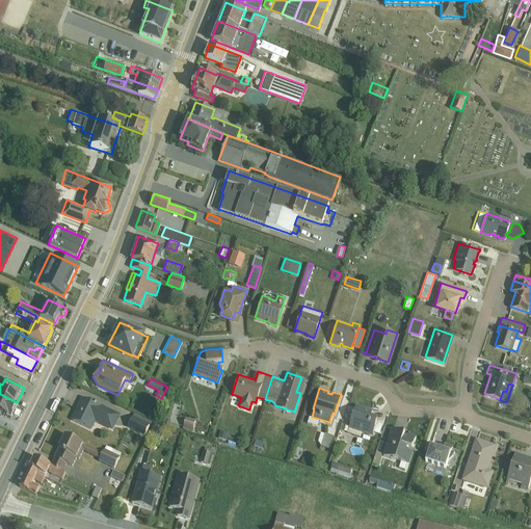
[(17,402),(0,394),(0,412),(9,416),(17,402)]
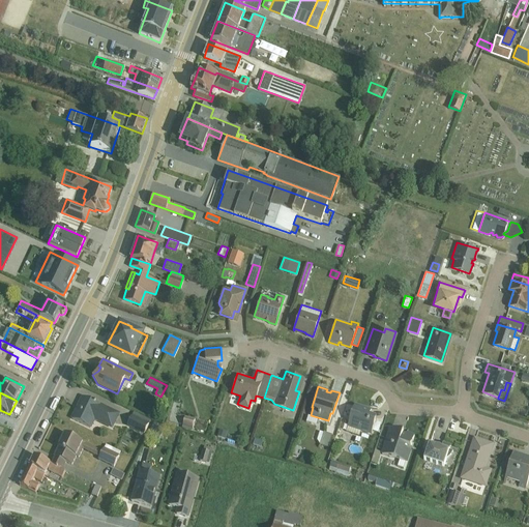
[(82,394),(71,417),(90,427),(94,419),(112,428),(119,411),(99,402),(99,404),(82,394)]
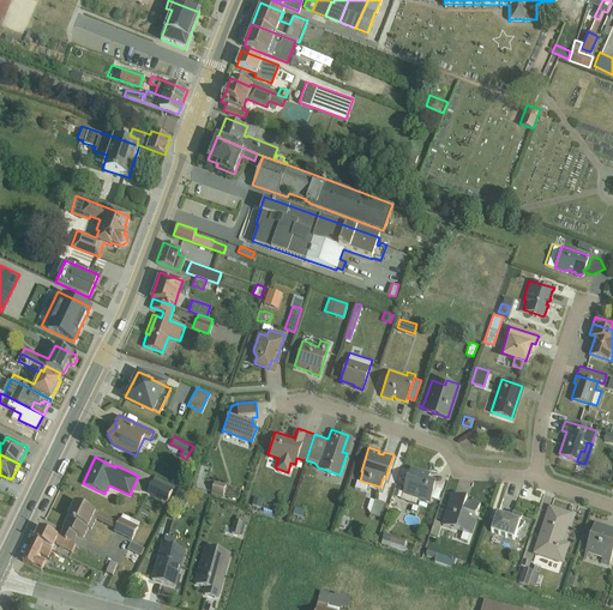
[(402,491),(418,496),(428,501),(431,496),(433,485),(433,483),(432,482),(427,479),(430,472),(410,465),(402,491)]
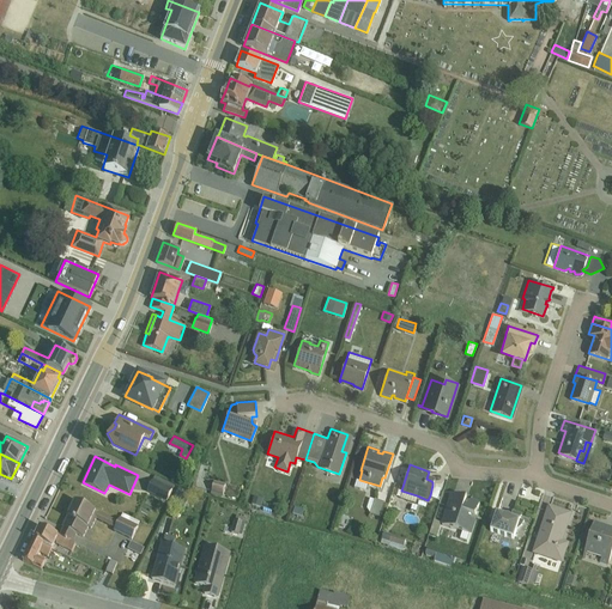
[(153,474),(146,491),(165,499),(173,483),(153,474)]
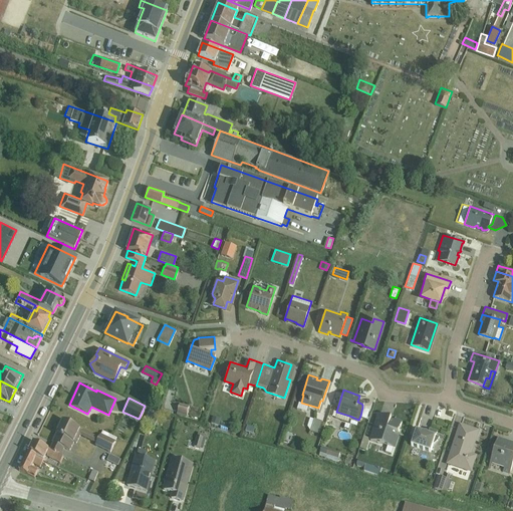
[(179,403),(176,414),(185,416),(188,405),(179,403)]
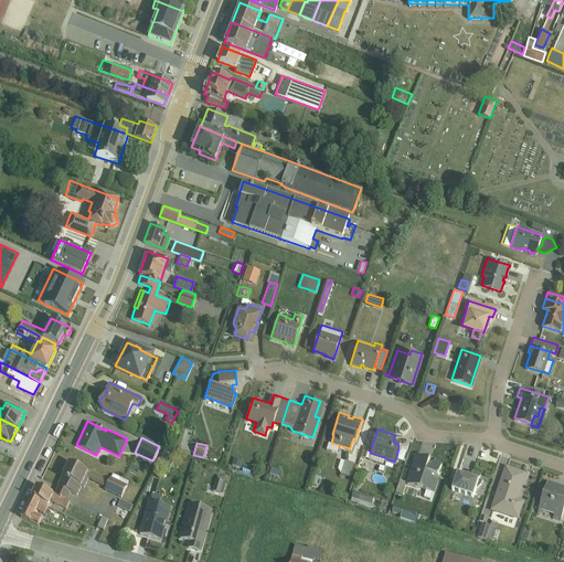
[(398,447),(396,457),(402,458),(405,449),(398,447)]
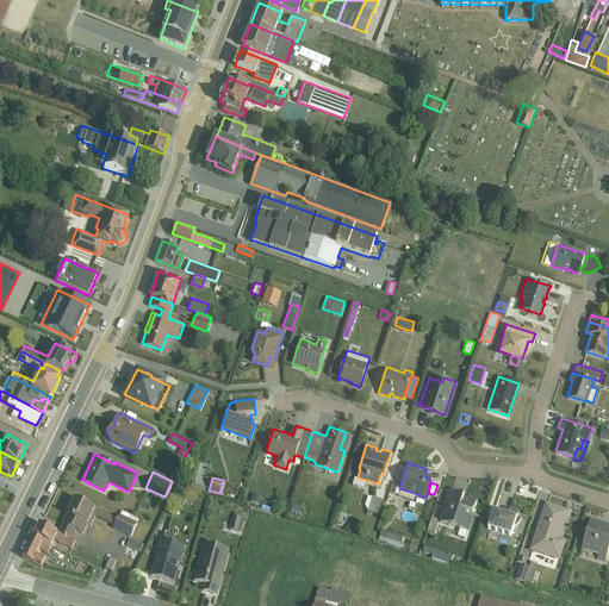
[(180,485),(173,501),(181,505),(187,492),(188,488),(180,485)]
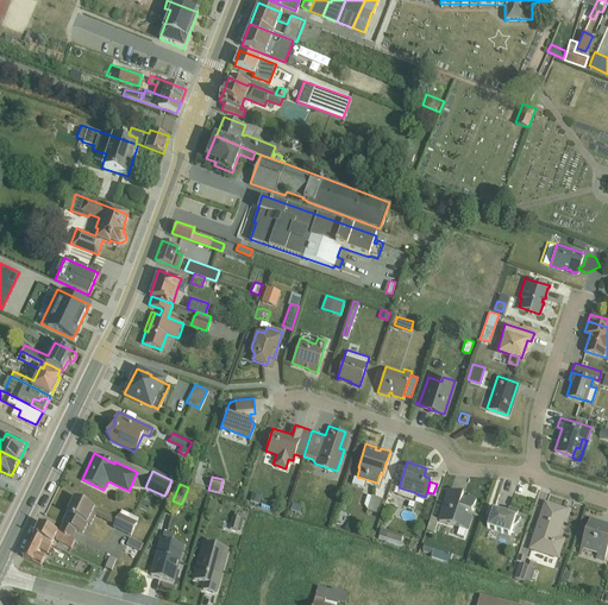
[(446,489),(437,518),(467,528),(472,511),(471,510),(475,497),(467,495),(469,489),(468,489),(464,498),(461,497),(463,492),(440,485),(440,486),(446,489)]
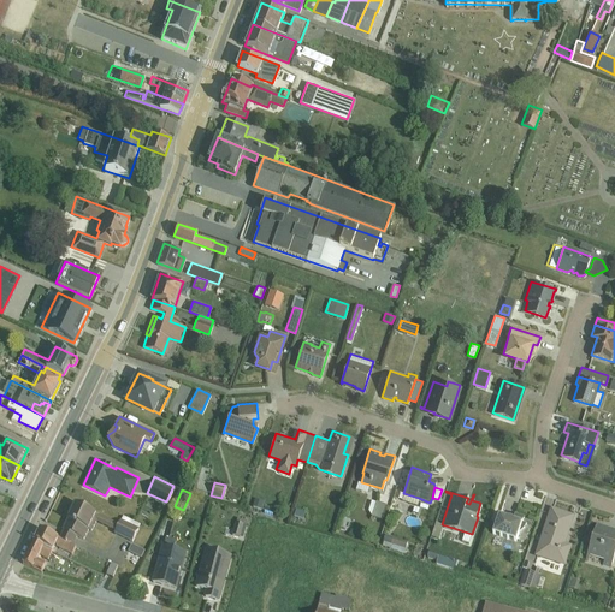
[(419,498),(403,493),(401,499),(417,504),(419,498)]
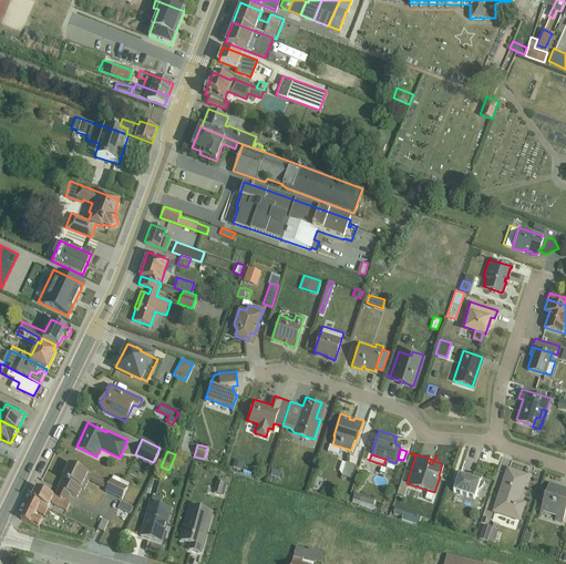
[(234,458),(232,464),(240,468),(243,460),(234,458)]
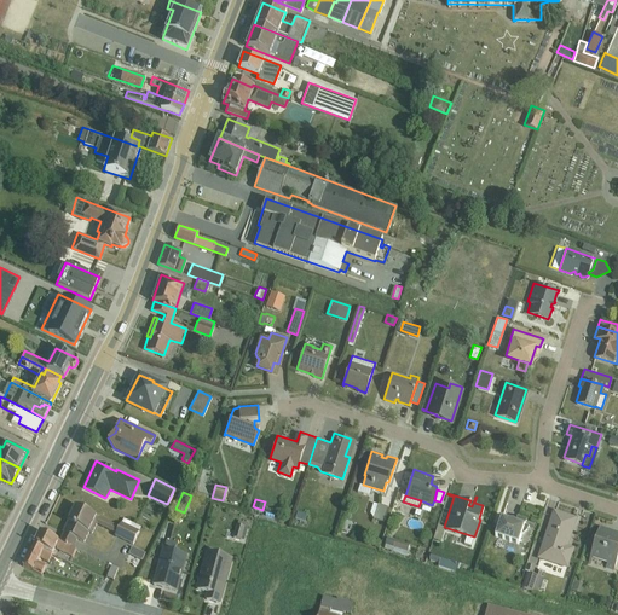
[(373,502),(370,510),(373,517),(382,520),(387,505),(377,503),(373,502)]
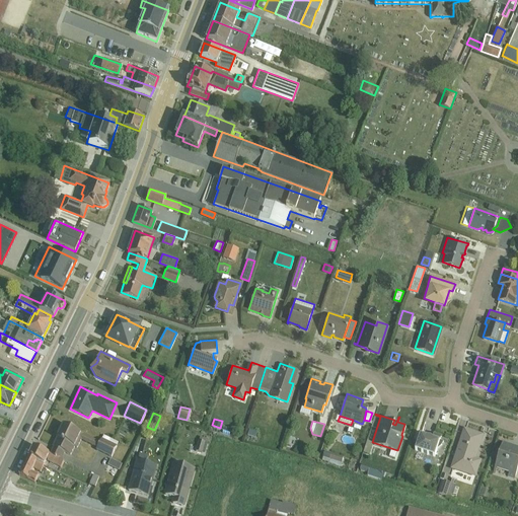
[(53,446),(64,452),(64,451),(70,453),(74,445),(76,446),(80,439),(96,446),(95,448),(111,456),(118,441),(102,434),(98,441),(63,423),(52,445),(53,445),(53,446)]
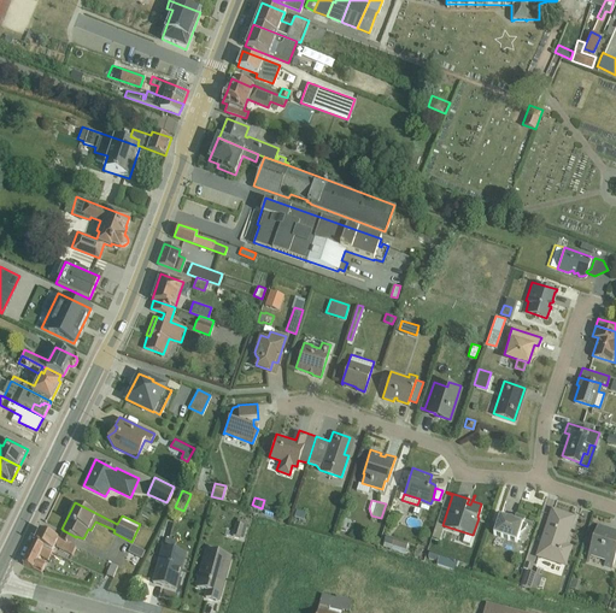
[(552,508),(537,555),(565,565),(572,544),(563,541),(572,516),(552,508)]
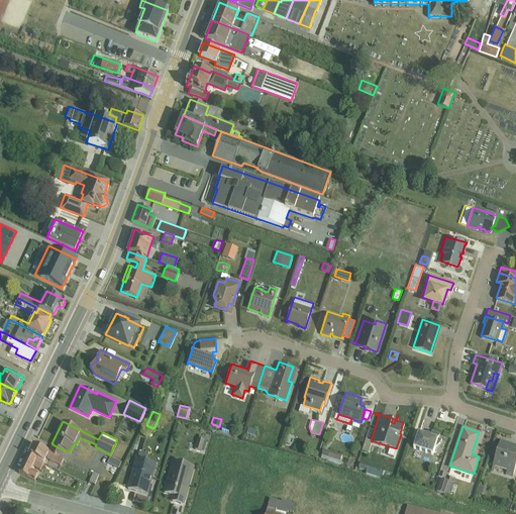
[(429,436),(417,432),(412,445),(432,452),(434,444),(436,444),(438,441),(440,438),(437,437),(439,432),(431,429),(429,434),(429,436)]
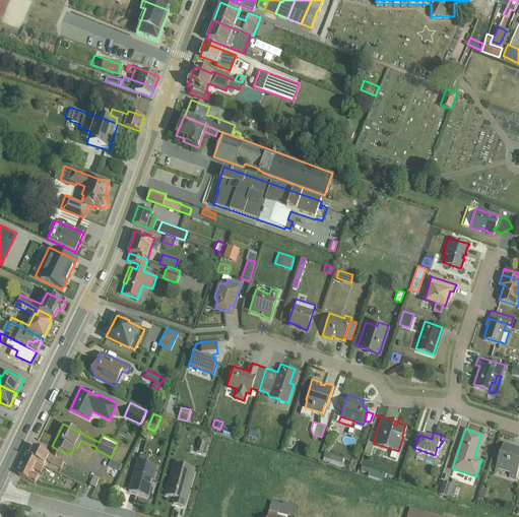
[(198,439),(195,450),(204,452),(208,439),(200,436),(199,440),(198,439)]
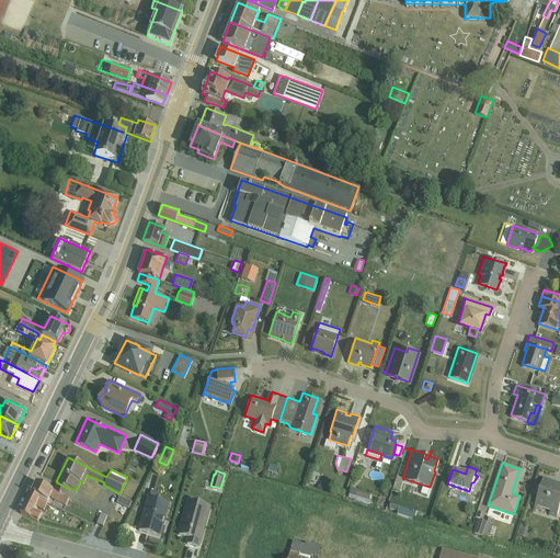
[(543,476),(532,509),(534,510),(536,504),(549,509),(548,513),(555,515),(559,500),(559,482),(543,478),(544,476),(543,476)]
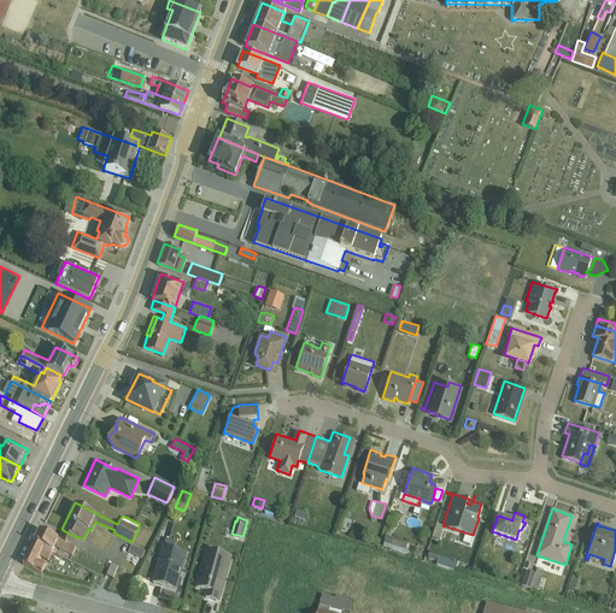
[(72,544),(59,537),(39,528),(22,563),(41,571),(45,563),(36,558),(39,554),(47,558),(54,543),(56,543),(56,546),(71,553),(75,546),(72,544)]
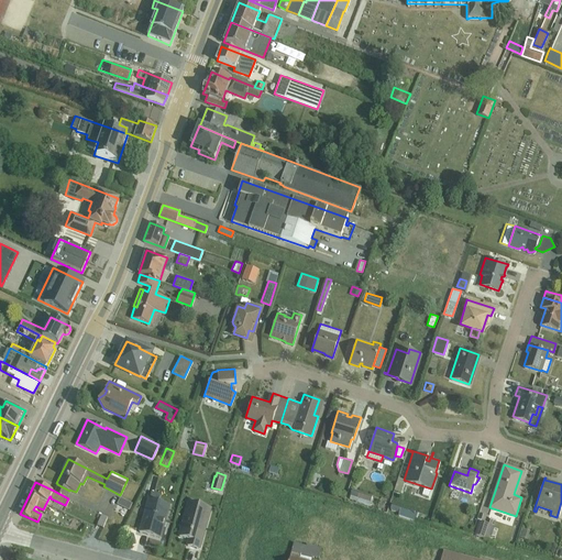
[(54,491),(66,497),(69,491),(57,484),(54,491)]
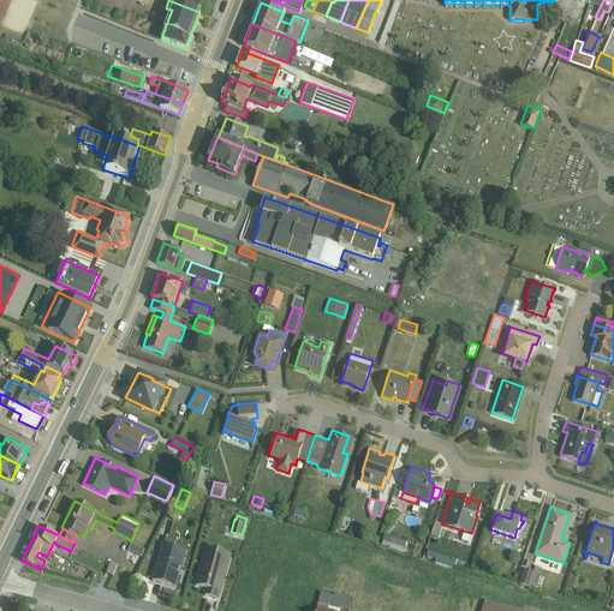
[(385,532),(381,543),(404,549),(405,546),(404,545),(405,539),(385,532)]
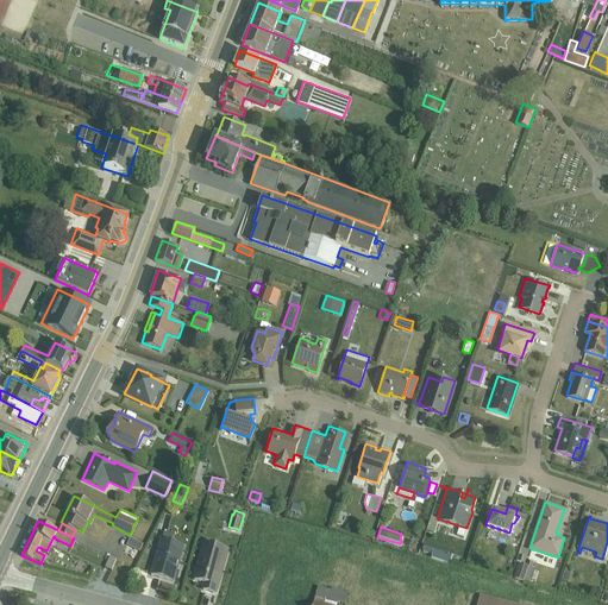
[(160,537),(150,573),(173,580),(183,544),(171,541),(174,533),(163,529),(161,539),(160,537)]
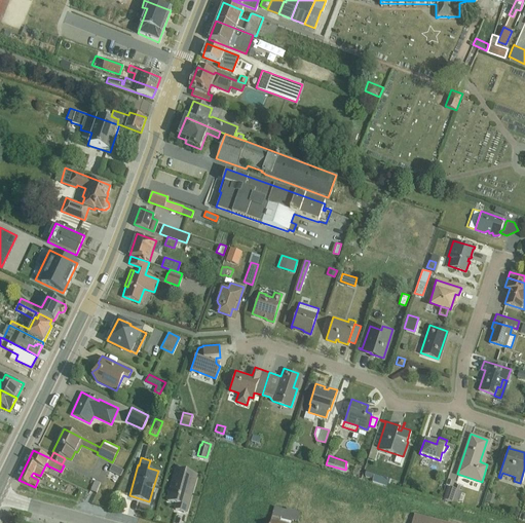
[(111,463),(108,470),(120,475),(122,469),(111,463)]
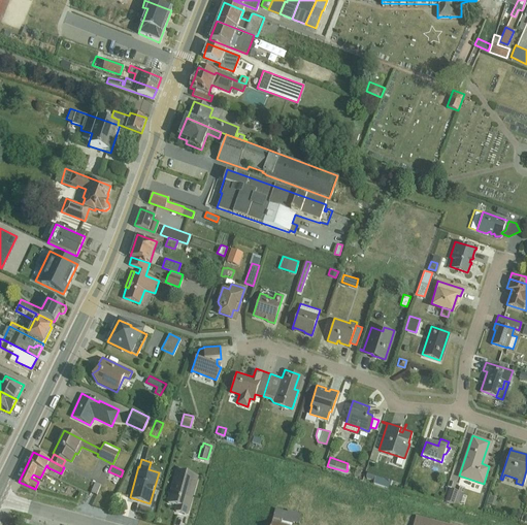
[(306,465),(302,476),(315,480),(316,478),(317,478),(320,469),(306,465)]
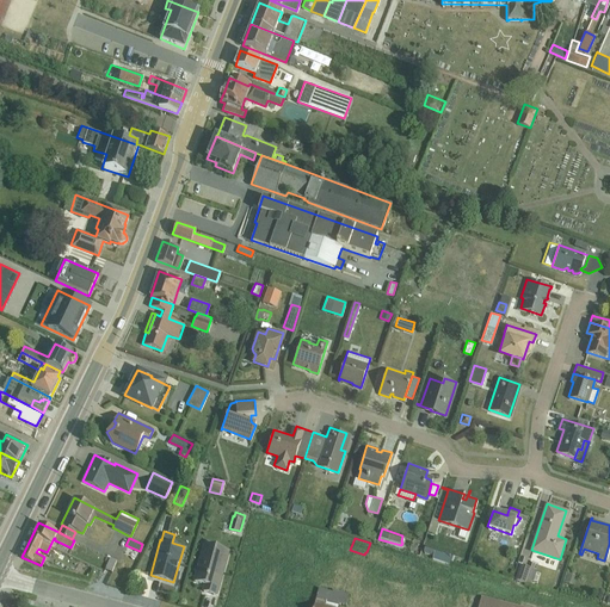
[(204,542),(193,580),(204,583),(203,589),(215,593),(228,549),(204,542)]
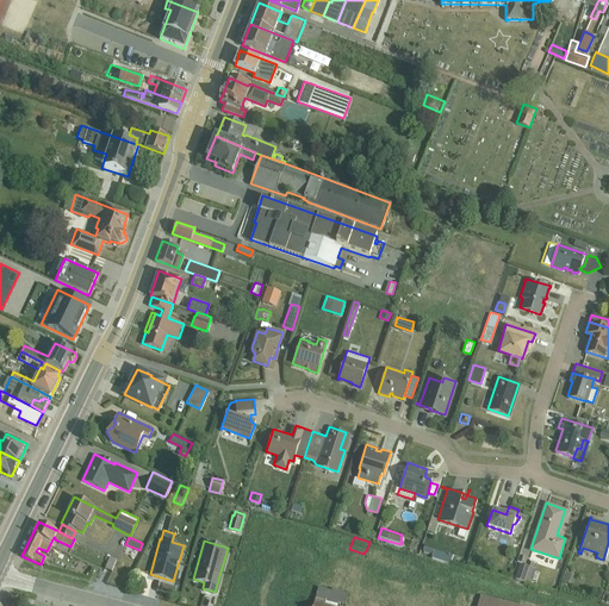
[(424,543),(422,549),(432,553),(430,556),(448,562),(452,553),(424,543)]
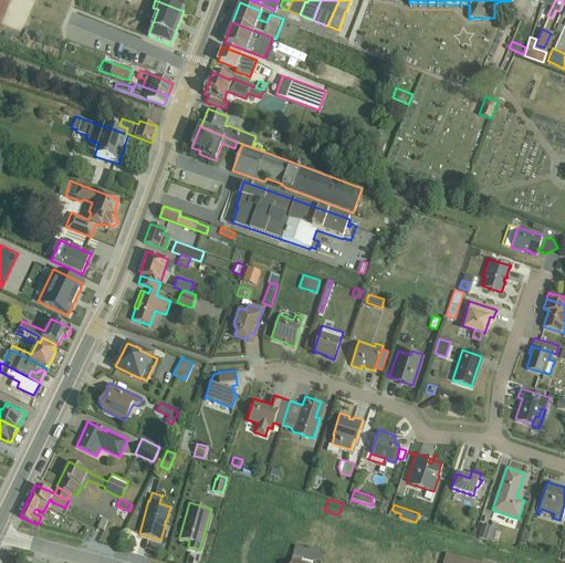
[(101,515),(96,525),(102,529),(106,518),(101,515)]
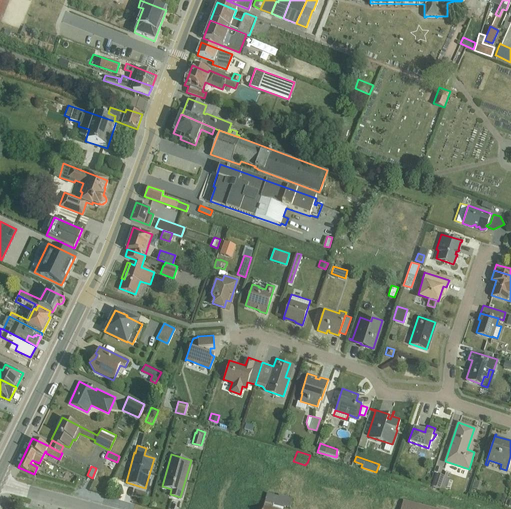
[(294,481),(295,471),(286,470),(285,481),(294,481)]
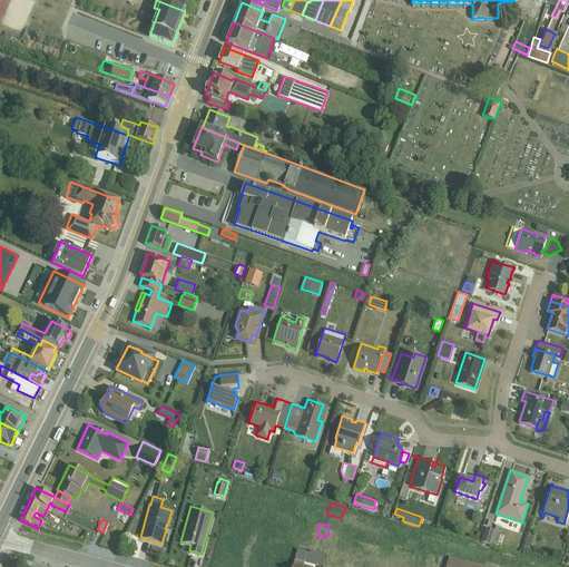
[(484,526),(480,539),(490,543),(490,541),(494,543),(494,541),(496,541),(500,530),(484,526)]
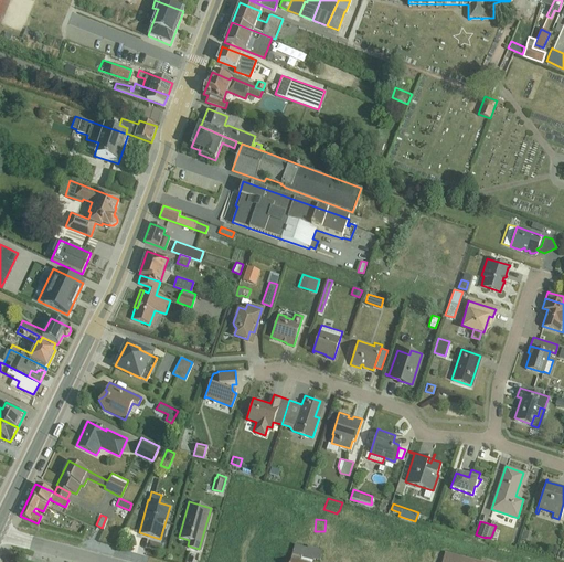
[(523,529),(521,537),(528,540),(531,531),(523,529)]
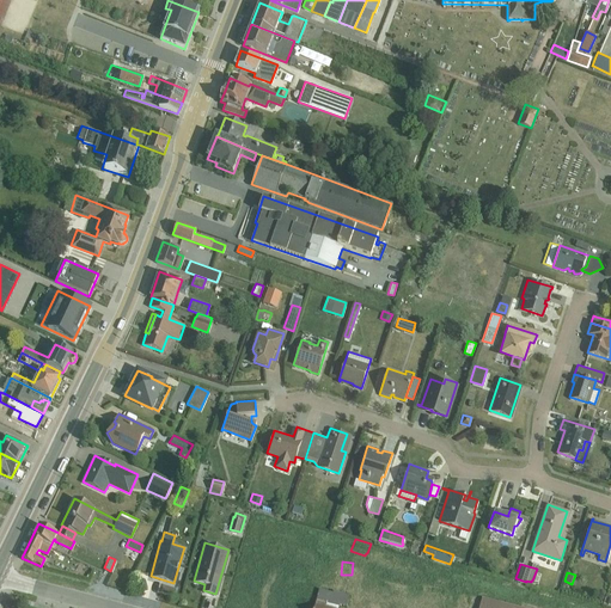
[(319,588),(313,607),(337,607),(338,602),(346,605),(348,593),(333,589),(333,590),(319,588)]
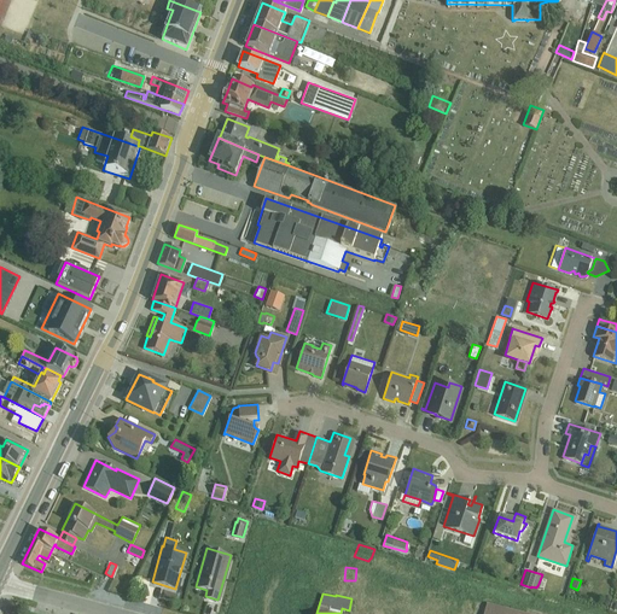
[(534,613),(485,601),(482,613),(534,613)]
